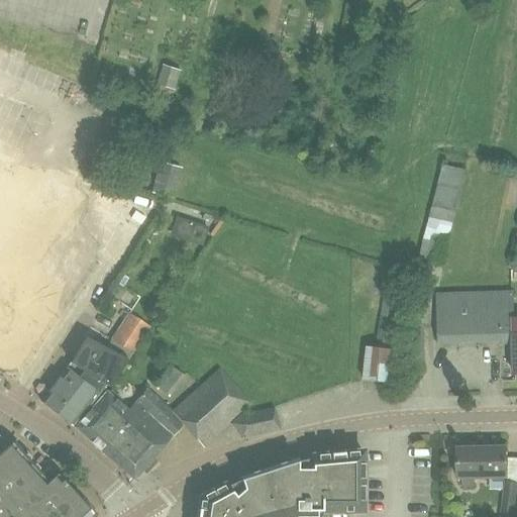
[(159,87),(175,92),(181,73),(165,68),(159,87)]
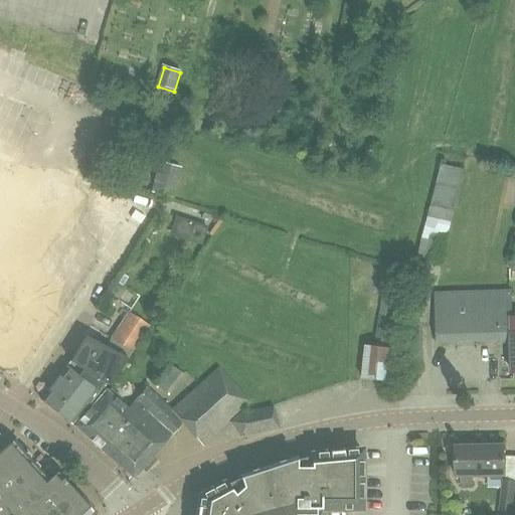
[(159,162),(151,193),(165,197),(173,199),(181,168),(159,162)]
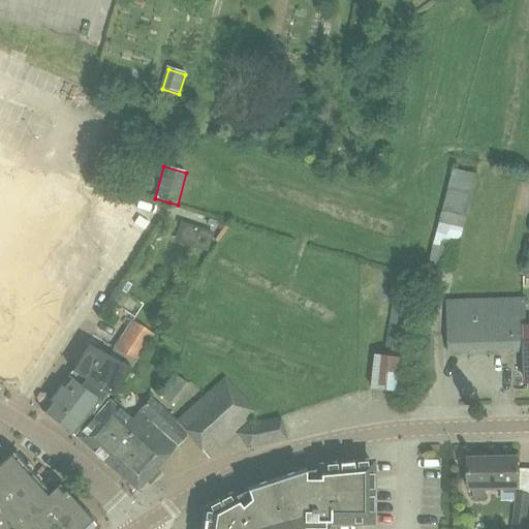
[(454,166),(443,210),(468,216),(478,173),(454,166)]
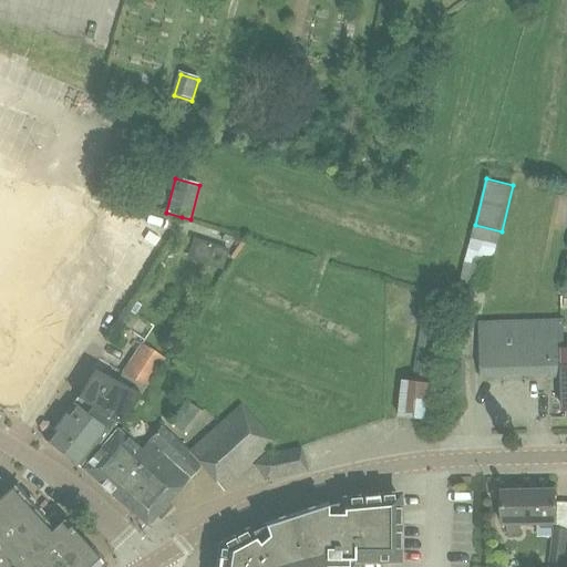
[(475,225),(461,284),(487,290),(502,232),(475,225)]
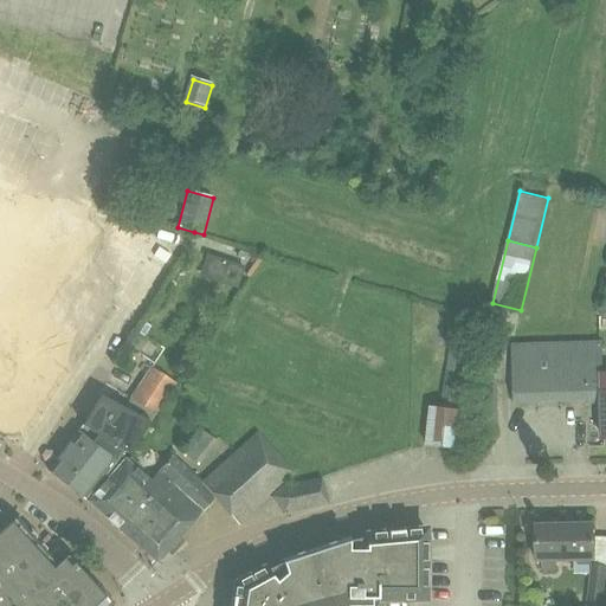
[(1,288),(18,296),(27,278),(11,269),(1,288)]
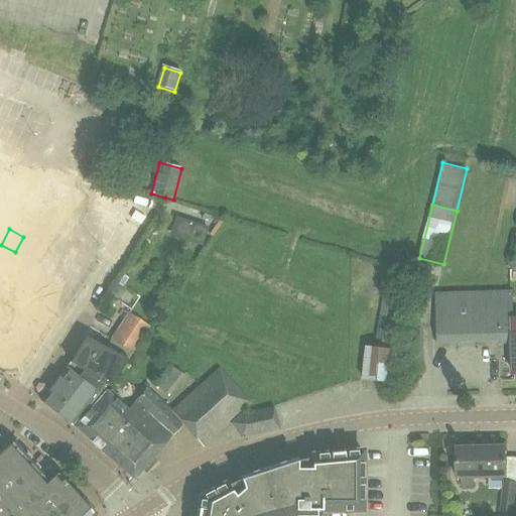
[(8,302),(4,300),(0,306),(0,342),(43,274),(31,266),(8,302)]
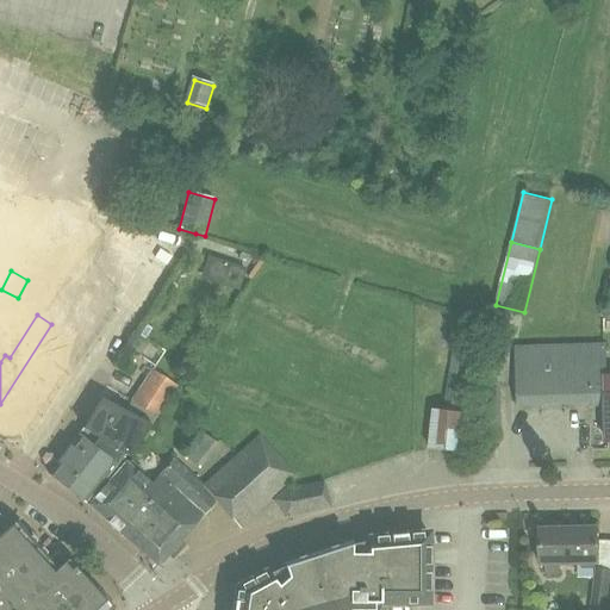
[(460,316),(446,400),(450,402),(449,410),(467,412),(483,321),(460,316)]
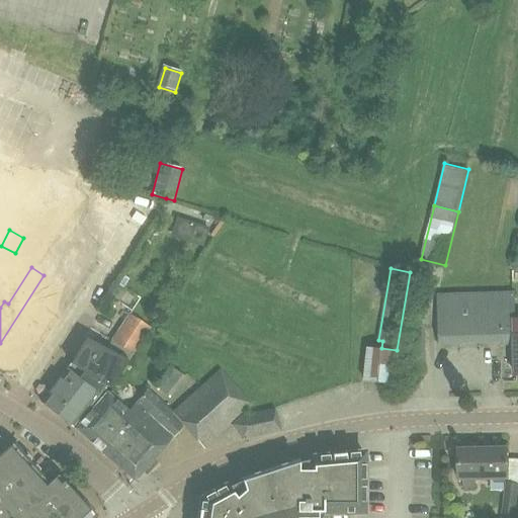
[(517,319),(515,320),(514,294),(438,296),(440,344),(504,342),(504,344),(515,344),(516,376),(517,375),(517,319)]
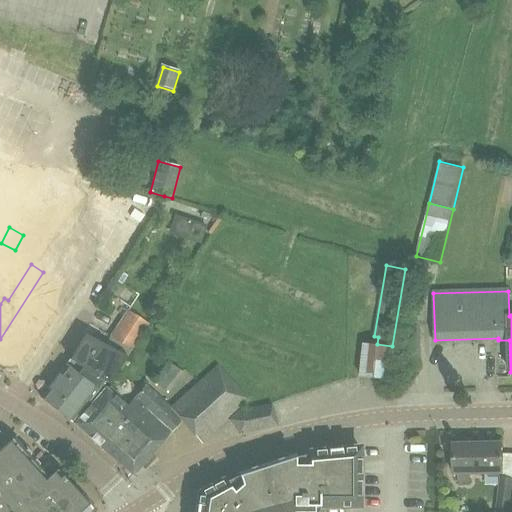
[(0,354),(11,364),(46,325),(29,310),(0,341),(0,354)]
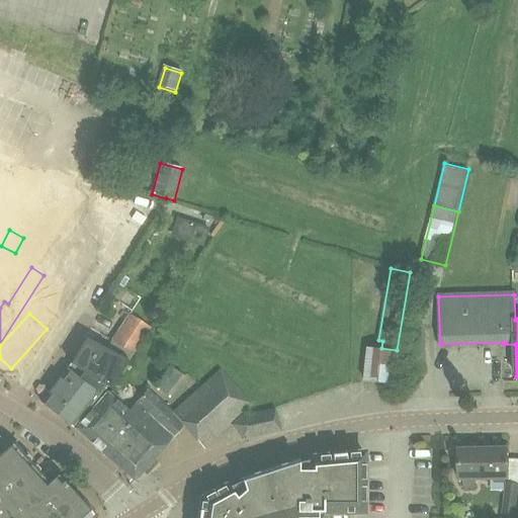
[(130,314),(112,340),(132,352),(149,326),(130,314)]
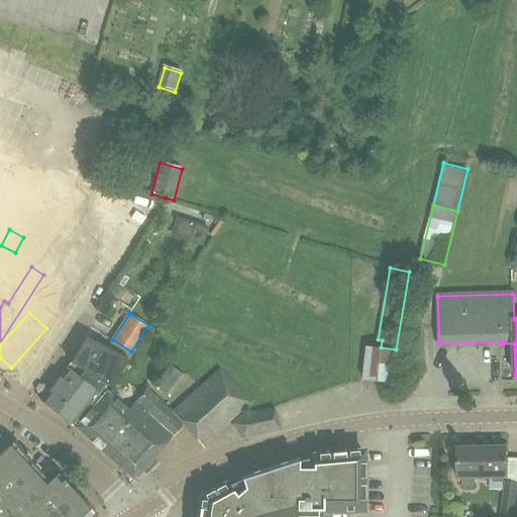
[(410,327),(404,327),(405,373),(423,373),(422,327),(410,327)]
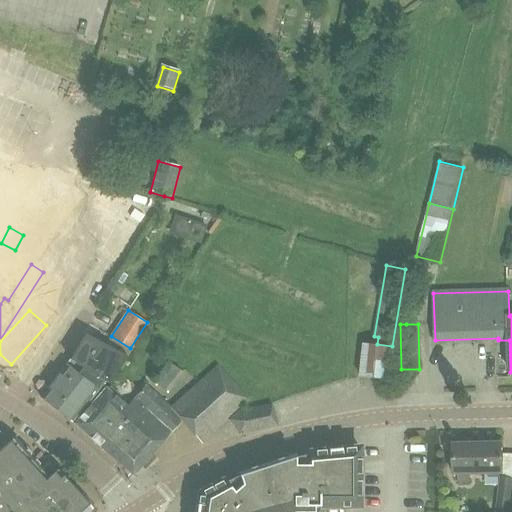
[(124,359),(85,335),(69,360),(103,381),(108,384),(124,359)]
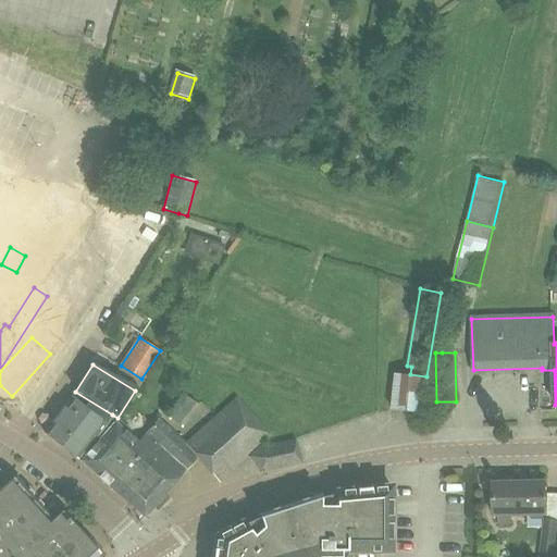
[(396,374),(392,409),(431,413),(434,378),(396,374)]
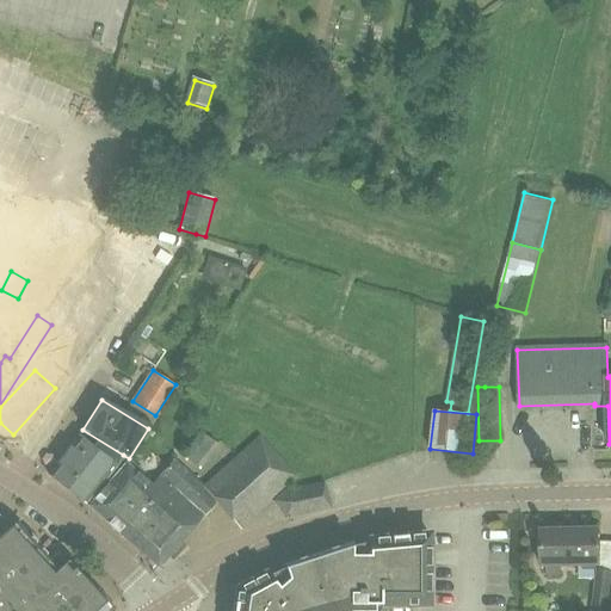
[(48,476),(85,505),(116,466),(123,455),(82,430),(81,430),(78,436),(79,437),(48,476)]
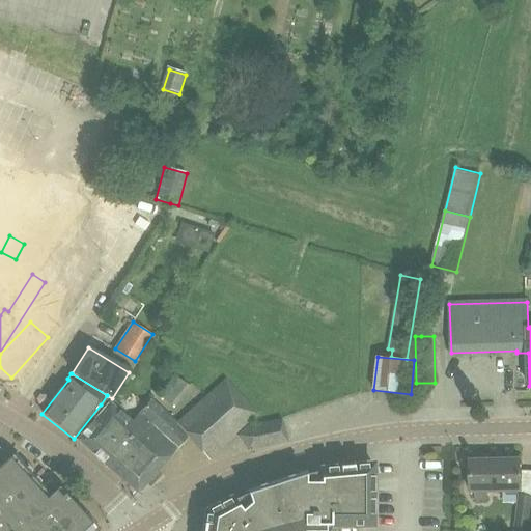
[(174,375),(160,395),(174,406),(189,387),(174,375)]
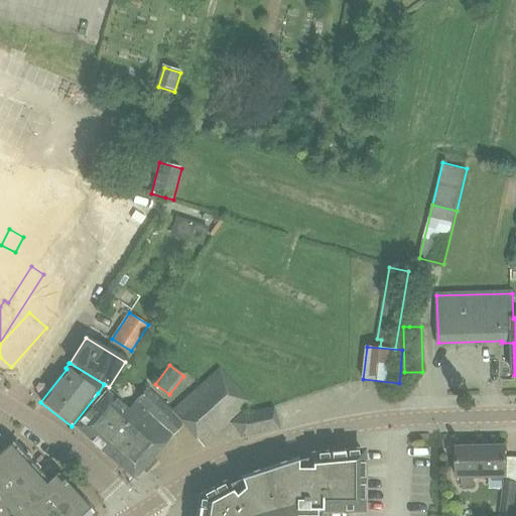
[(151,458),(181,424),(202,446),(229,421),(241,436),(279,428),(272,408),(235,416),(250,403),(219,369),(170,412),(145,389),(126,411),(105,392),(73,427),(131,481),(144,467),(147,470),(155,462),(151,458)]
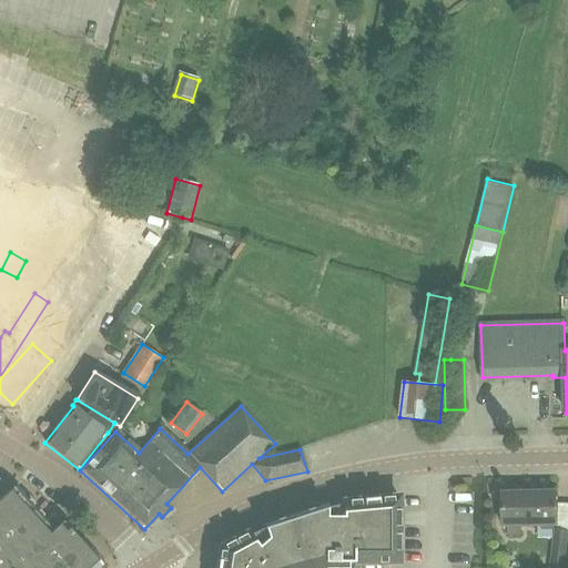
[(0,567),(98,567),(102,565),(62,523),(59,526),(54,520),(50,524),(16,486),(0,499),(0,567)]
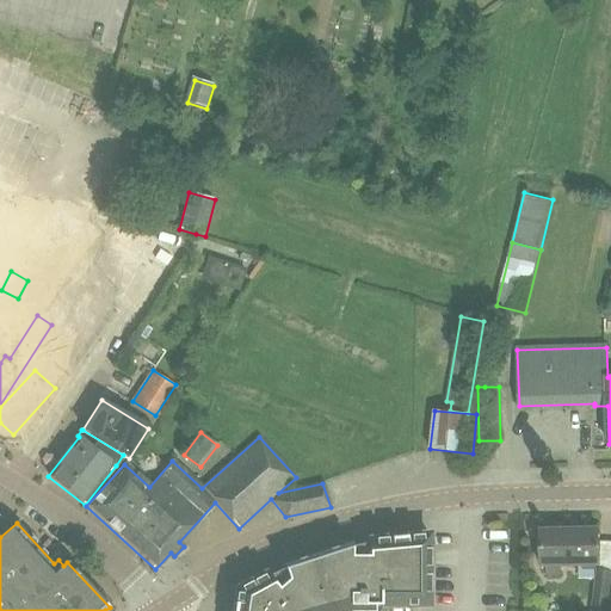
[(541,530),(542,567),(547,567),(547,578),(561,576),(561,567),(599,566),(598,529),(541,530)]
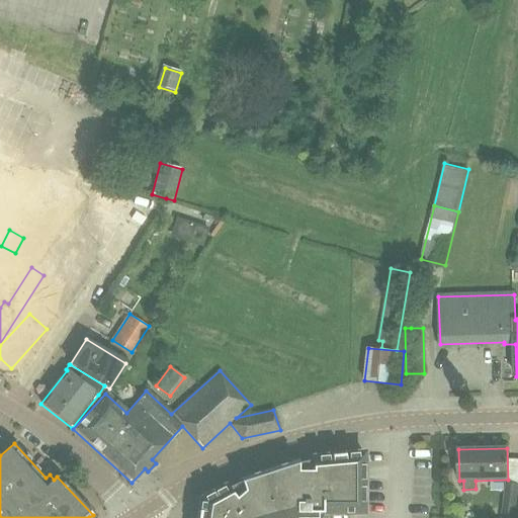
[(197,517),(322,517),(328,513),(363,513),(363,480),(361,480),(361,465),(363,465),(363,452),(312,457),(312,459),(297,462),(296,460),(240,479),(241,481),(227,488),(226,486),(200,499),(197,517)]
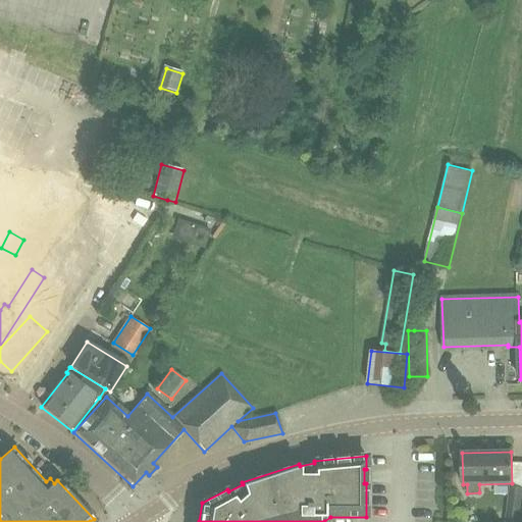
[(521,486),(510,486),(505,521),(519,521),(521,503),(521,486)]
